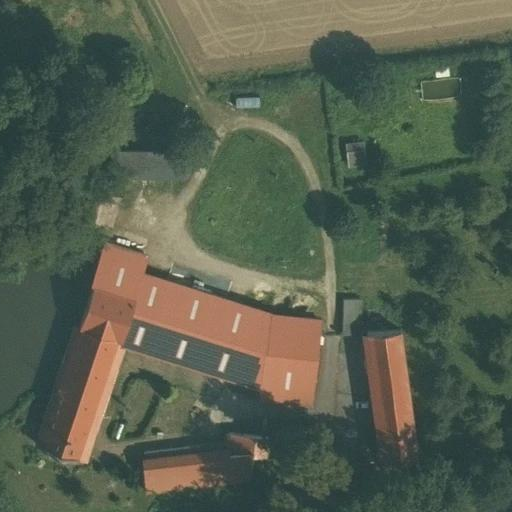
[(462,97),(461,76),(421,78),(422,99),(462,97)]
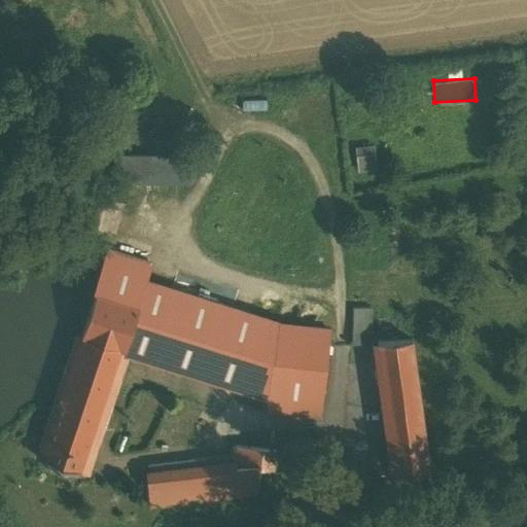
[(378,144),(358,145),(360,170),(380,168),(378,144)]
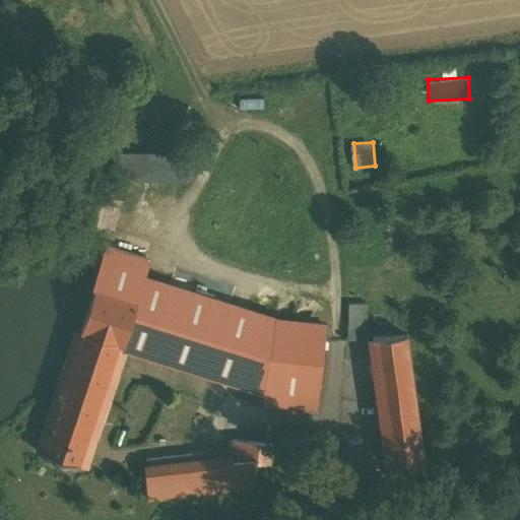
[(187,153),(119,153),(119,177),(187,177),(187,153)]
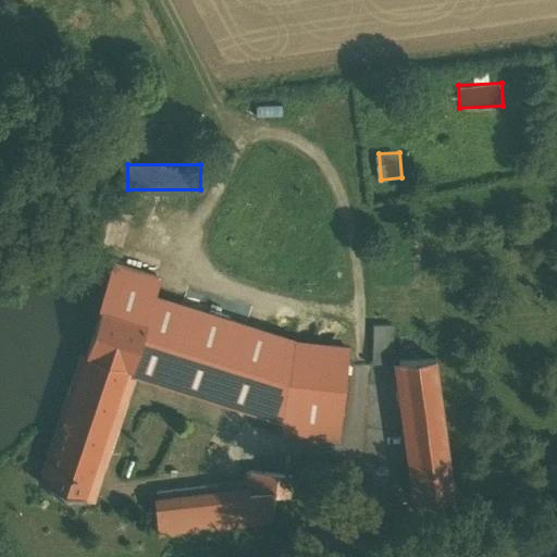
[(155,286),(112,273),(101,307),(144,320),(151,297),(155,286)]
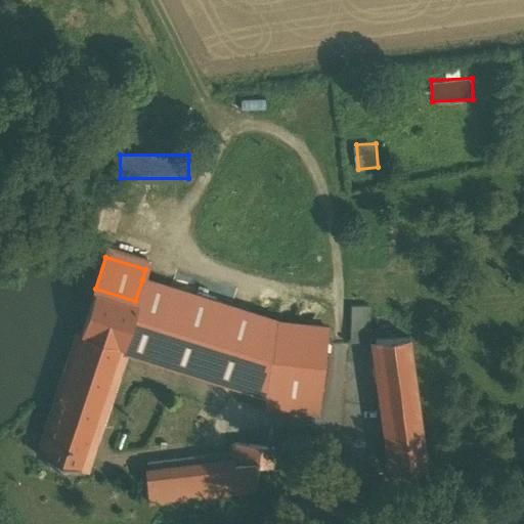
[(273,320),(142,279),(135,301),(121,346),(264,392),(318,399),(324,341),(269,343),(273,320)]
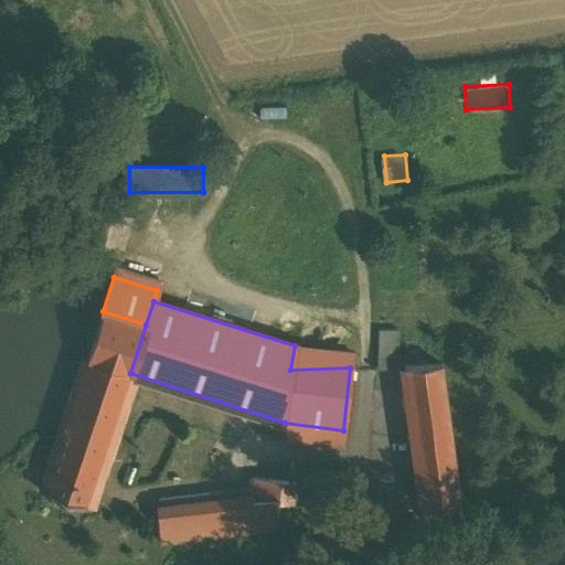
[(103,311),(43,492),(86,504),(129,374),(130,373),(146,324),(103,311)]
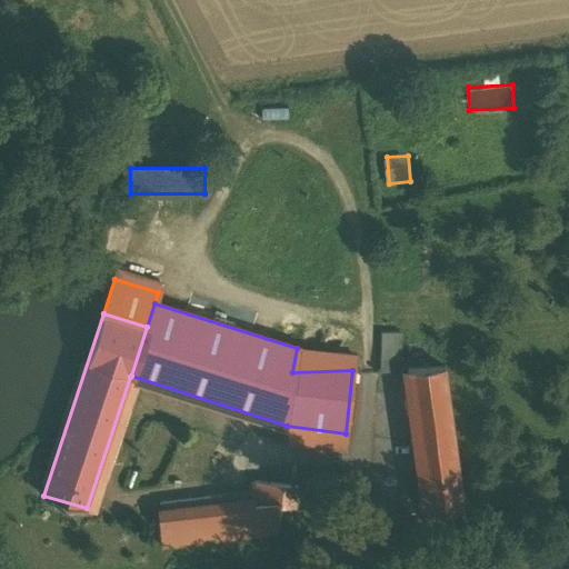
[(399,330),(380,330),(379,369),(398,368),(399,330)]
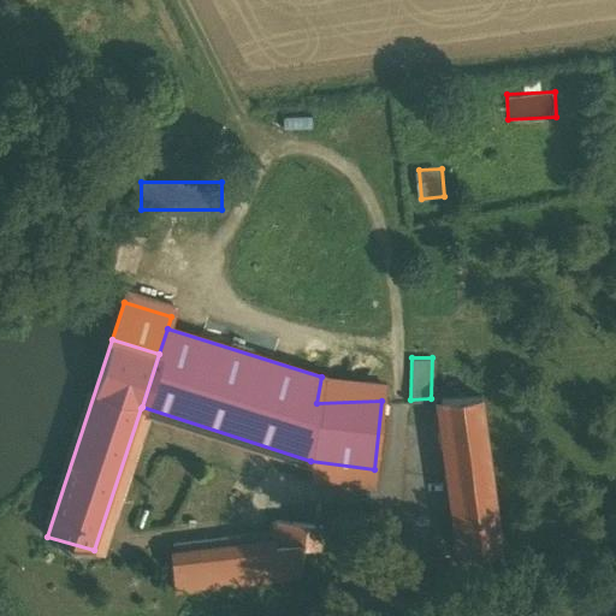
[(383,385),(321,377),(317,403),(381,401),(383,385)]
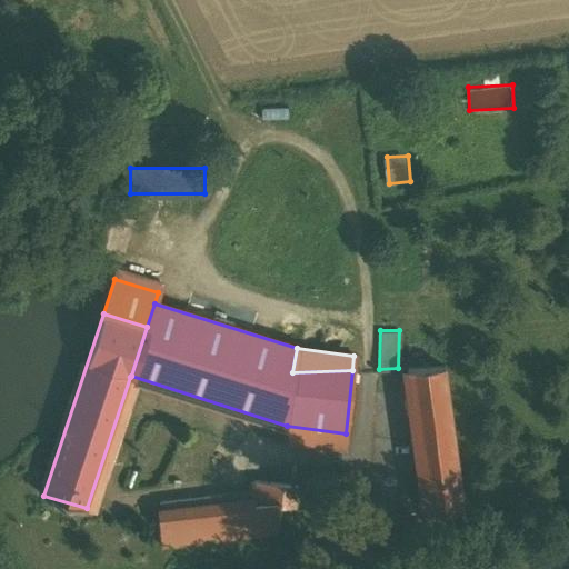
[(445,367),(407,368),(426,512),(463,507),(445,367)]
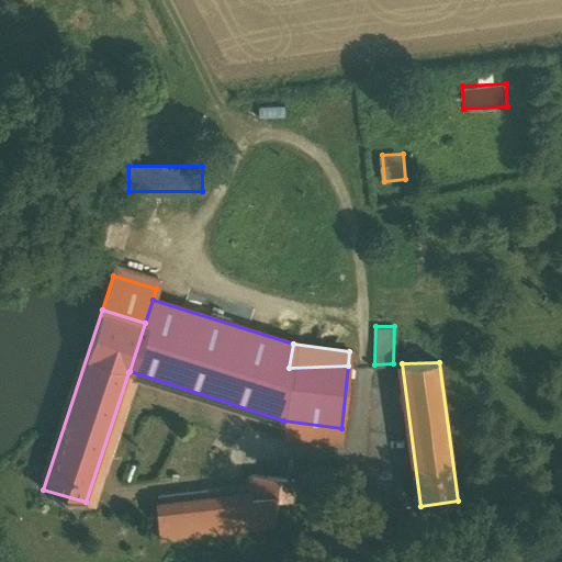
[(157,509),(159,537),(276,527),(273,503),(288,501),(290,480),(246,474),(247,501),(157,509)]
